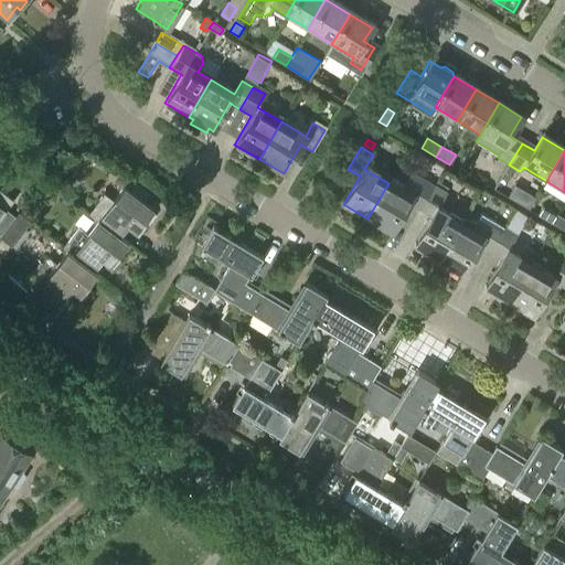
[(497,188),(533,206),(540,191),(504,173),(497,188)]
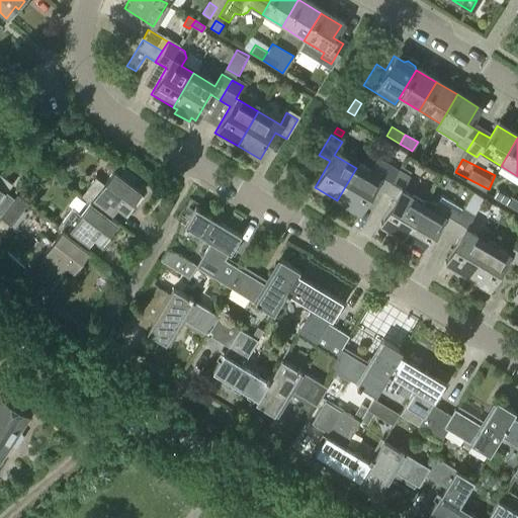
[(378,180),(356,168),(337,200),(359,213),(373,188),(384,194),(396,174),(385,168),(378,180)]
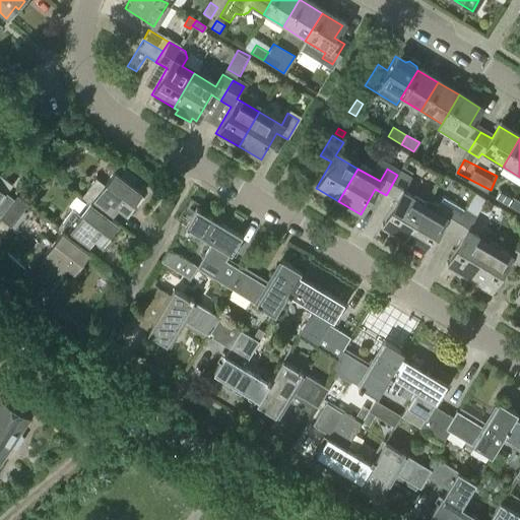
[(140,195),(113,174),(104,185),(95,179),(81,196),(89,203),(89,202),(110,217),(117,208),(128,216),(134,208),(131,206),(140,195)]
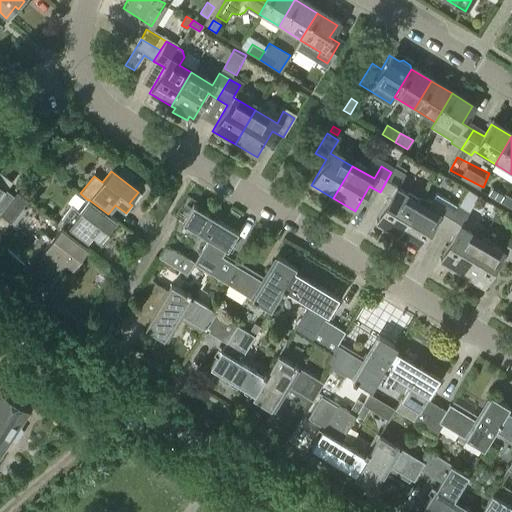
[(396,236),(416,203),(394,190),(401,178),(391,172),(380,192),(389,197),(374,223),(396,236)]
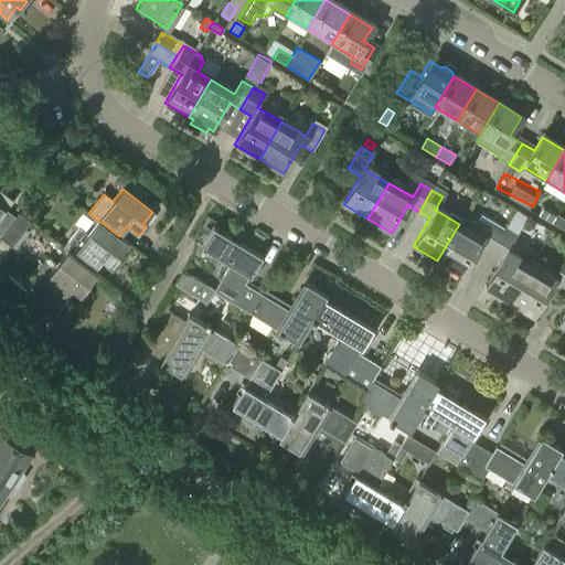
[(0,234),(13,219),(12,217),(3,211),(11,202),(0,192),(0,234)]
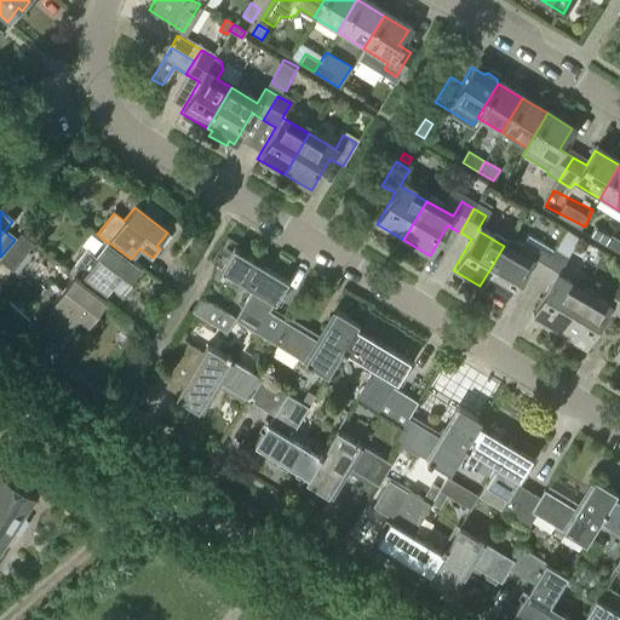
[(604,245),(610,235),(595,225),(590,236),(604,245)]
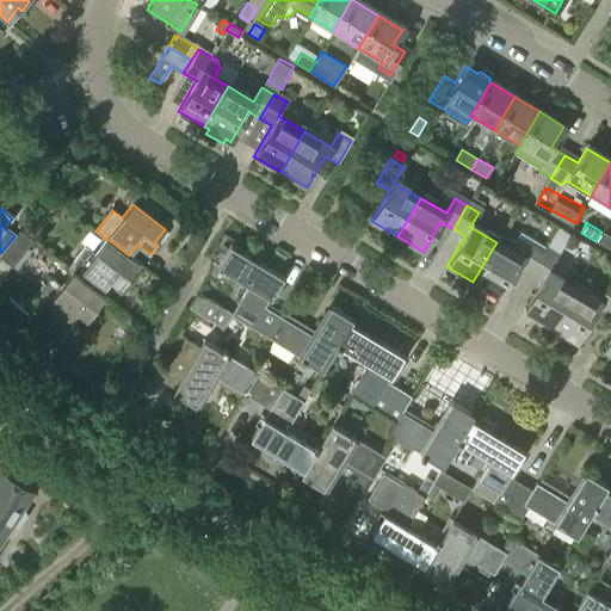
[(0,258),(11,267),(30,241),(17,230),(13,235),(14,236),(0,253),(0,258)]
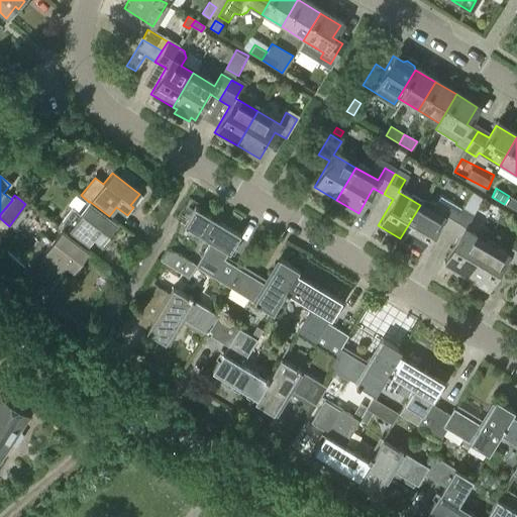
[(460,207),(439,195),(435,202),(424,199),(420,205),(400,238),(422,251),(437,226),(447,232),(462,207),(461,206),(460,207)]
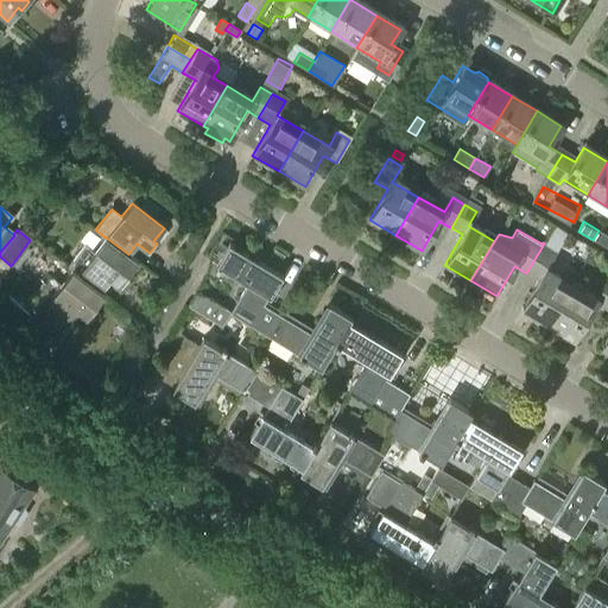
[(607,249),(607,248),(607,235),(599,230),(593,240),(607,249)]
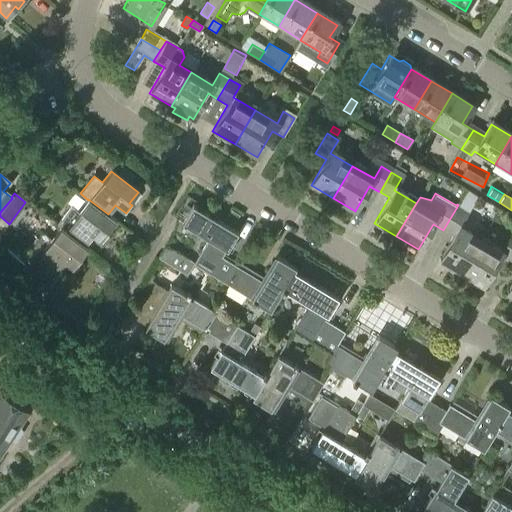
[(88,199),(88,200),(78,212),(70,206),(56,223),(85,245),(92,235),(103,243),(109,236),(105,233),(115,221),(107,215),(108,214),(88,199)]
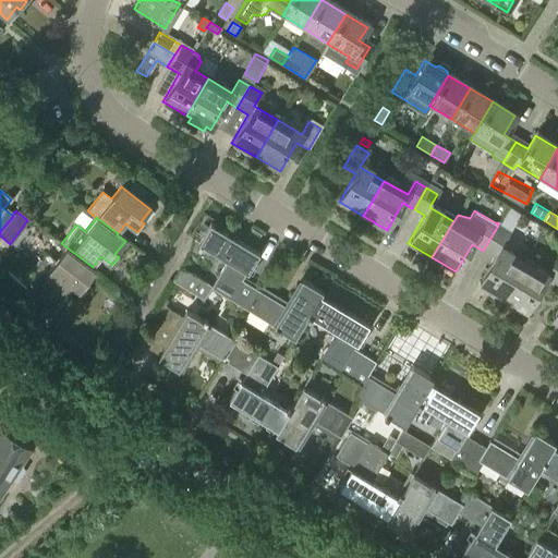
[(501,298),(522,262),(499,247),(507,235),(510,230),(499,223),(483,251),(494,256),(477,283),(501,298)]
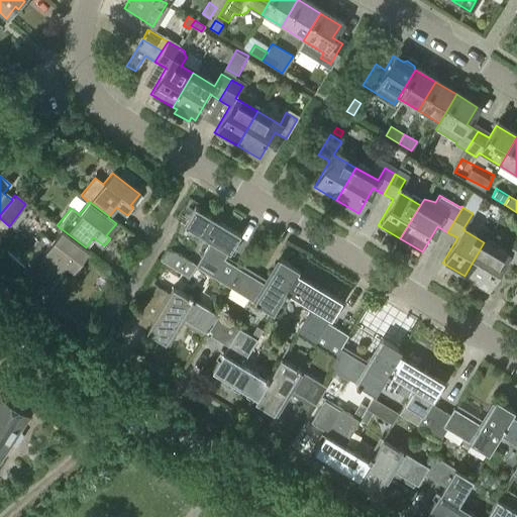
[(240,235),(194,208),(185,224),(182,229),(184,231),(186,228),(209,242),(194,269),(226,288),(238,269),(223,261),(227,253),(229,254),(240,235)]
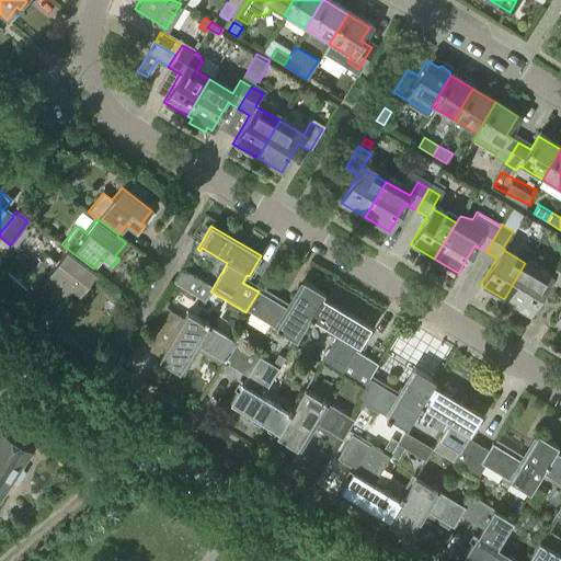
[(253,230),(247,240),(255,245),(262,236),(253,230)]
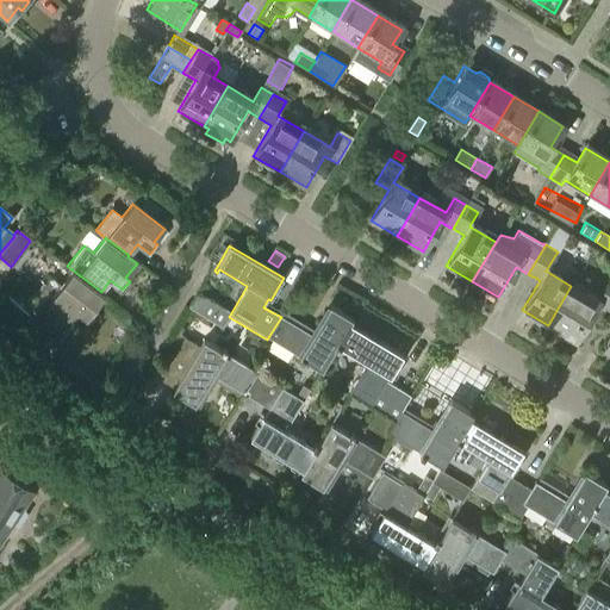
[(210,263),(207,275),(211,277),(215,279),(217,273),(215,271),(218,265),(213,262),(211,261),(210,263)]
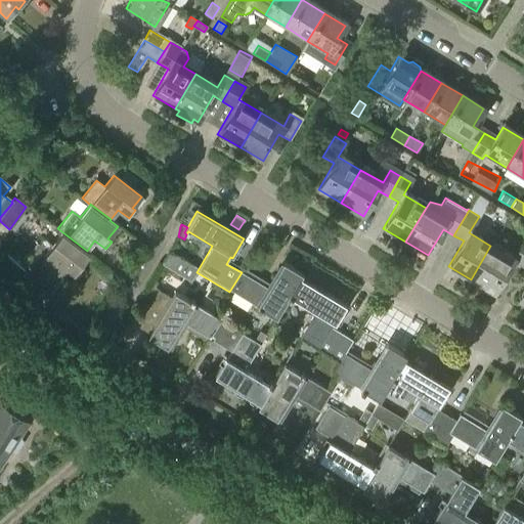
[(87,251),(57,228),(56,230),(60,233),(51,245),(43,238),(28,257),(56,279),(64,270),(75,277),(82,268),(78,266),(88,253),(86,252),(87,251)]
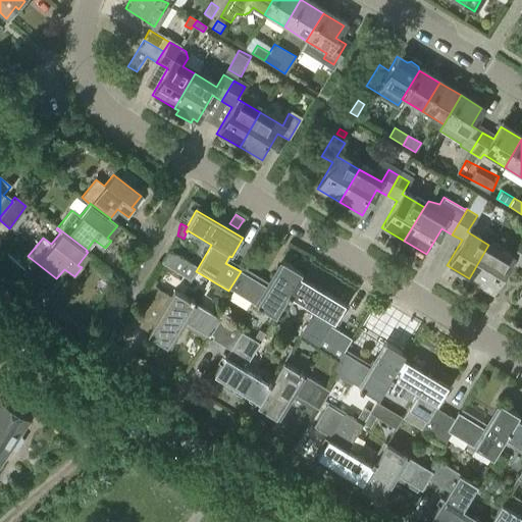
[(521,267),(521,265),(521,240),(511,258),(488,245),(469,278),(491,292),(510,261),(521,267)]
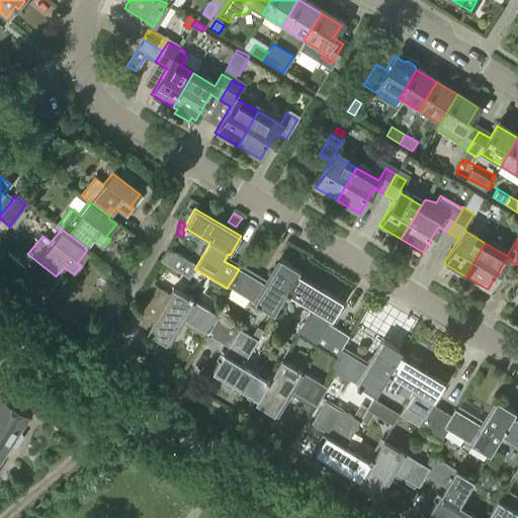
[(283,297),(296,276),(298,272),(279,260),(265,285),(239,269),(227,288),(253,304),(252,307),(257,310),(258,308),(272,316),(283,297)]
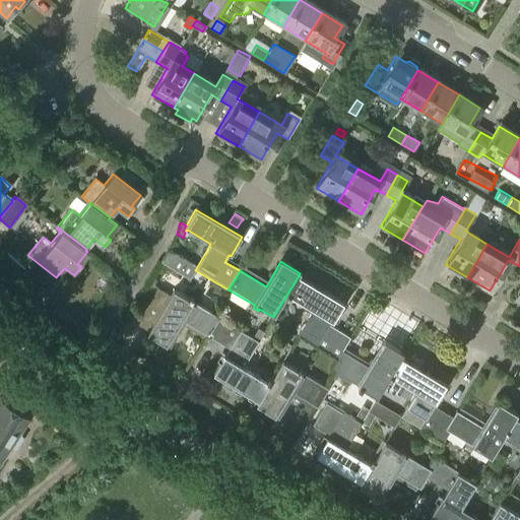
[(336,360),(341,351),(348,339),(328,327),(330,323),(331,323),(343,304),(298,277),(284,299),(286,301),(288,297),(312,311),(298,336),(316,347),(336,360)]
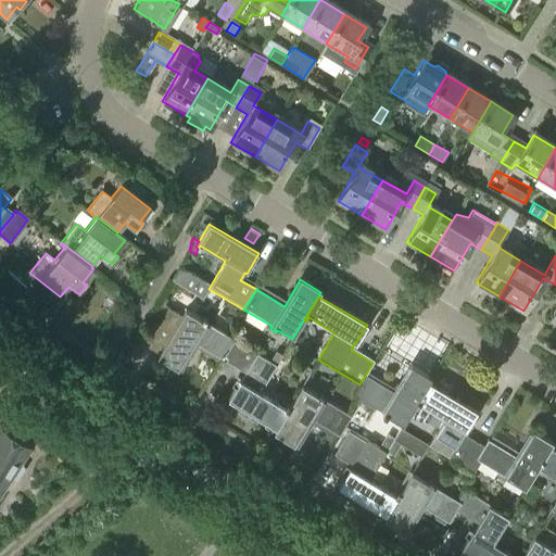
[(223,358),(234,341),(204,323),(205,320),(201,317),(200,320),(185,311),(182,314),(171,306),(149,340),(162,348),(156,356),(177,369),(193,343),(222,361),(223,358)]
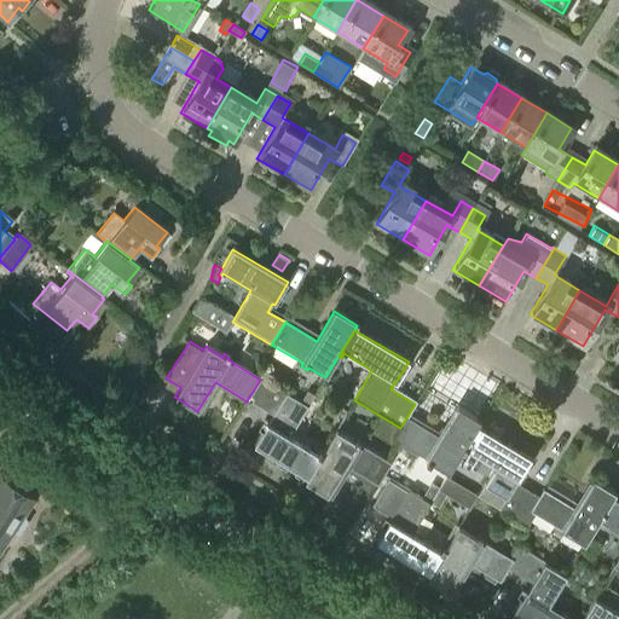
[(299,404),(260,380),(248,399),(252,401),(250,403),(271,416),(266,424),(265,424),(253,445),(306,479),(307,479),(322,455),(322,453),(317,451),(316,455),(288,437),(306,408),(314,394),(307,389),(299,404)]
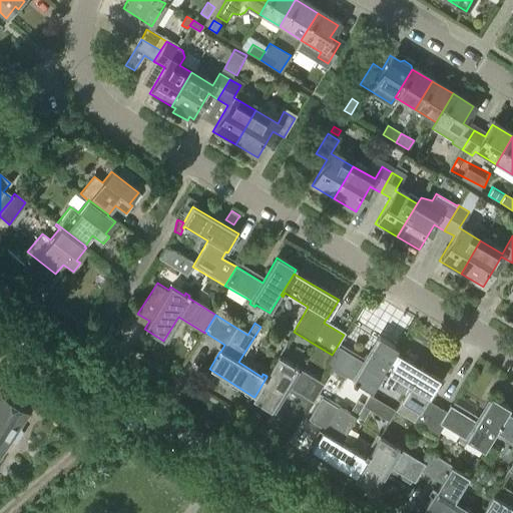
[(382,375),(396,353),(397,350),(378,339),(363,363),(337,347),(332,355),(326,366),(353,382),(351,384),(355,387),(357,384),(371,393),(382,375)]
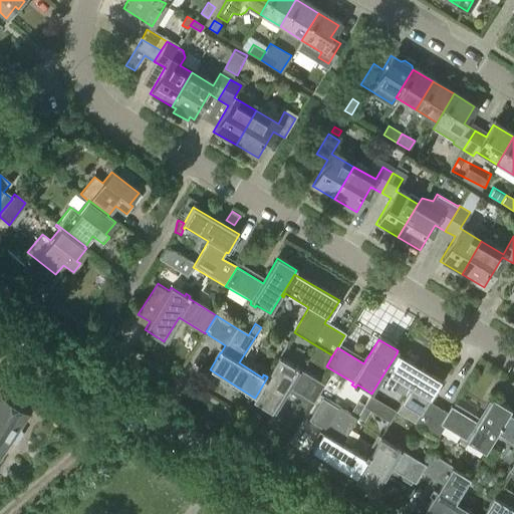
[(411,388),(397,411),(396,413),(438,438),(444,428),(439,425),(446,413),(426,401),(428,398),(431,399),(442,380),(397,353),(382,375),(386,377),(388,373),(411,388)]
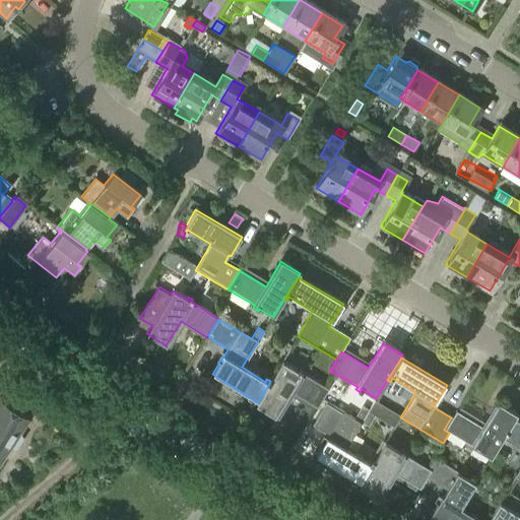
[(296,371),(281,363),(270,381),(270,382),(258,402),(257,402),(255,405),(274,417),(290,392),(316,407),(327,390),(300,373),(302,370),(298,368),(296,371)]
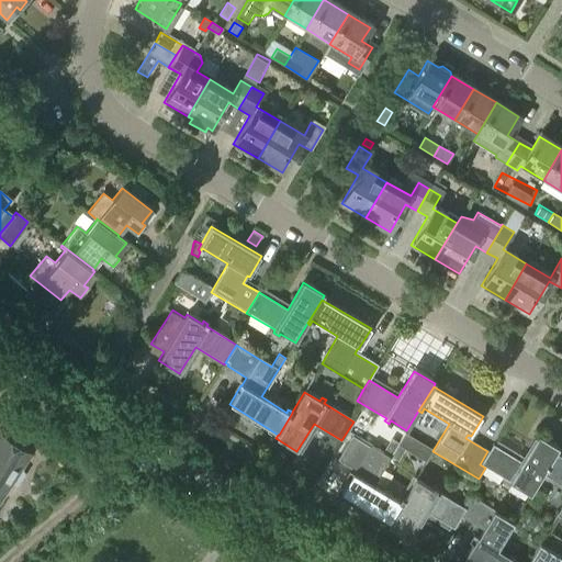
[(427,462),(433,451),(434,449),(405,431),(398,445),(427,462)]
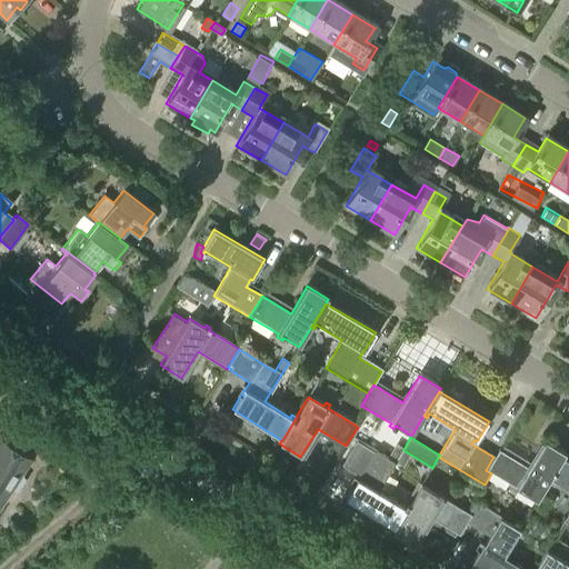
[(16,492),(25,480),(21,475),(30,460),(0,439),(0,506),(10,491),(16,492)]
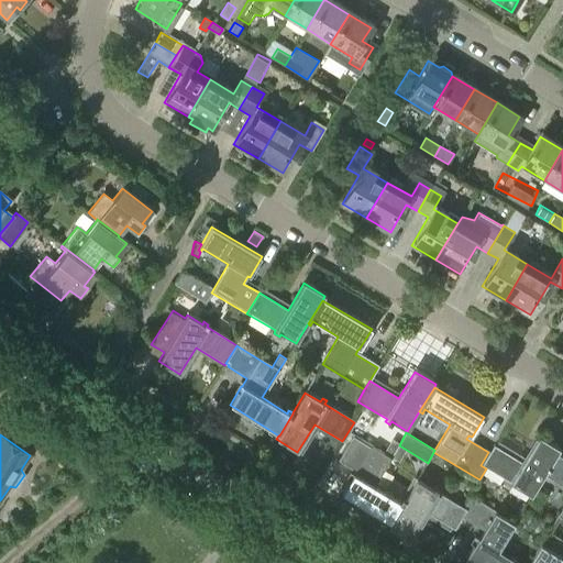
[(545,473),(558,453),(558,452),(560,450),(538,435),(521,463),(493,445),(488,452),(481,465),(531,496),(545,473)]
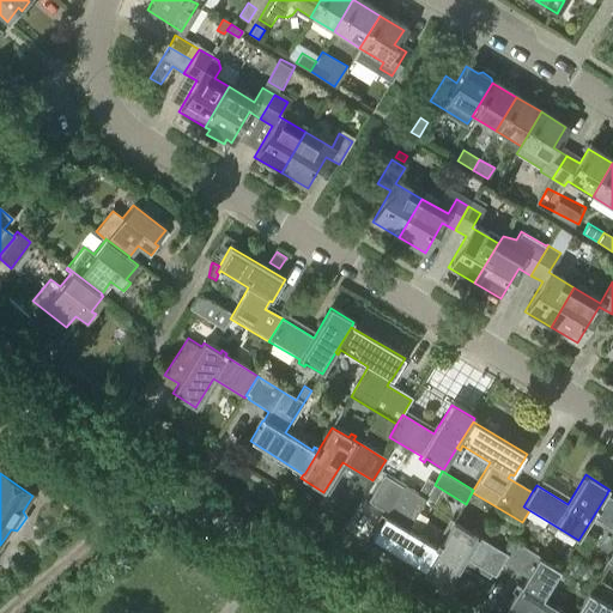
[(424,501),(425,499),(417,495),(404,487),(383,475),(368,501),(388,513),(386,517),(384,516),(371,536),(423,569),(439,544),(436,541),(434,545),(407,529),(424,501)]
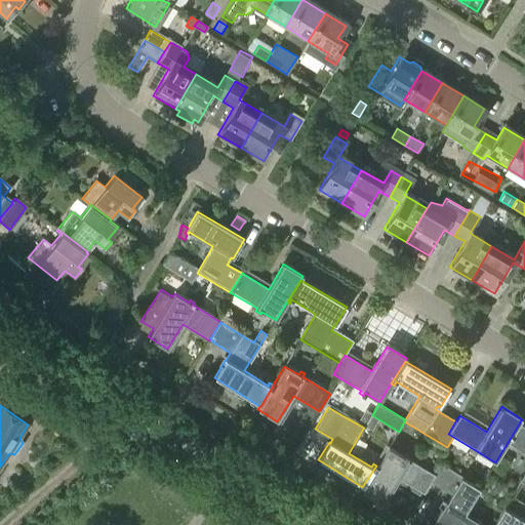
[(365,409),(357,423),(364,428),(372,413),(365,409)]
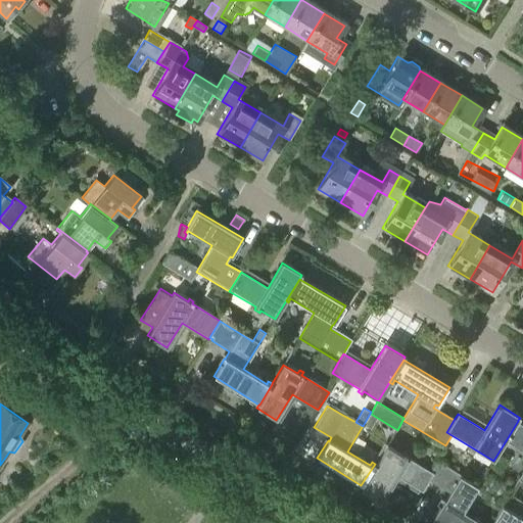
[(522,423),(518,421),(507,439),(522,449),(522,470),(517,480),(522,483),(522,423)]
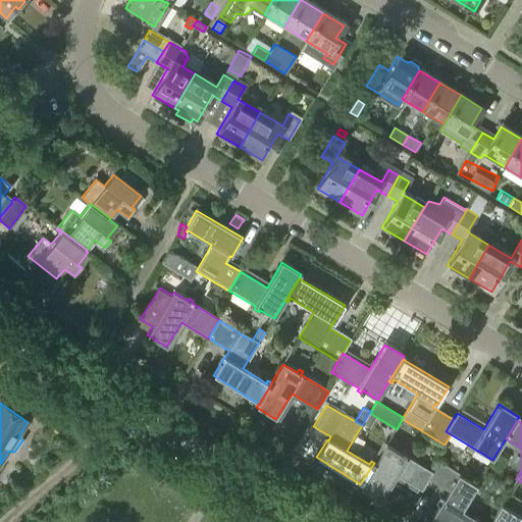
[(400,453),(385,445),(374,463),(360,484),(358,487),(378,500),(394,475),(420,491),(427,479),(428,479),(433,472),(429,470),(428,471),(404,456),(405,453),(402,451),(400,453)]
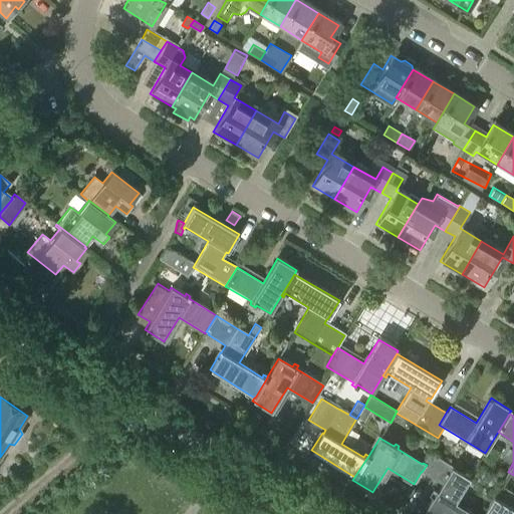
[(473,513),(455,502),(469,478),(428,453),(423,463),(427,465),(422,472),(440,484),(436,491),(435,491),(423,509),(431,513),(473,513)]
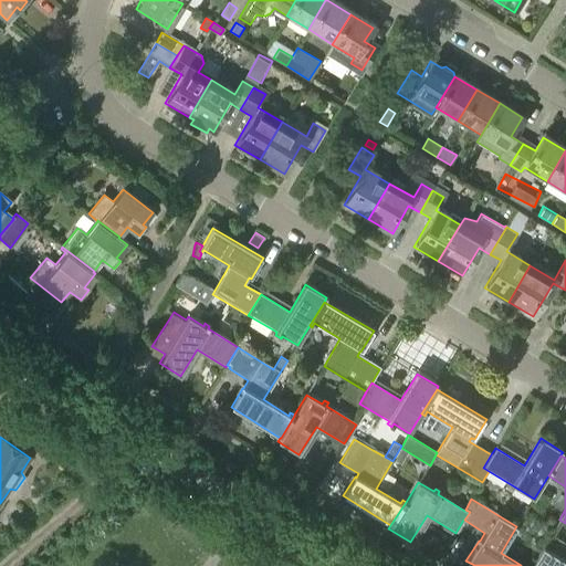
[(565,565),(565,561),(543,547),(531,565),(565,565)]
